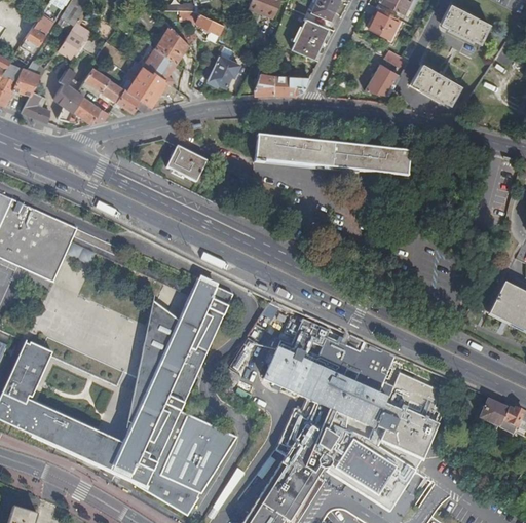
[(55,21),(66,4),(59,0),(50,0),(43,12),(55,21)]
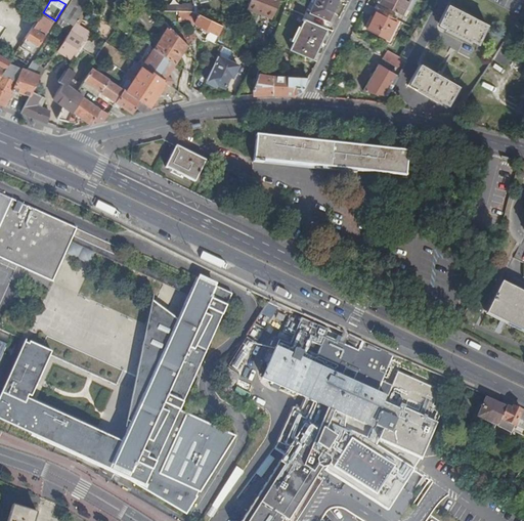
[(72,0),(61,15),(64,17),(74,24),(75,22),(88,0),(72,0)]
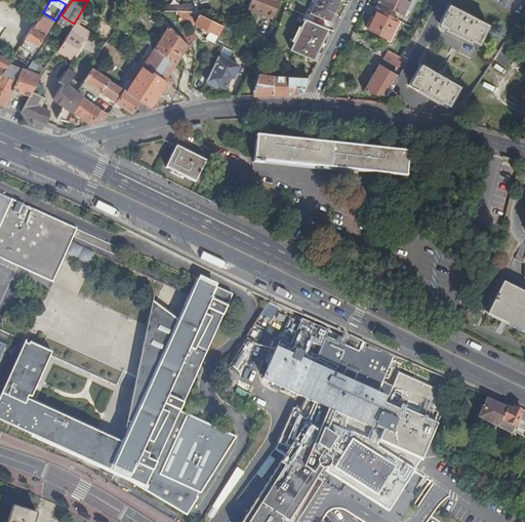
[(250,0),(249,5),(264,10),(263,13),(273,17),(279,0),(250,0)]
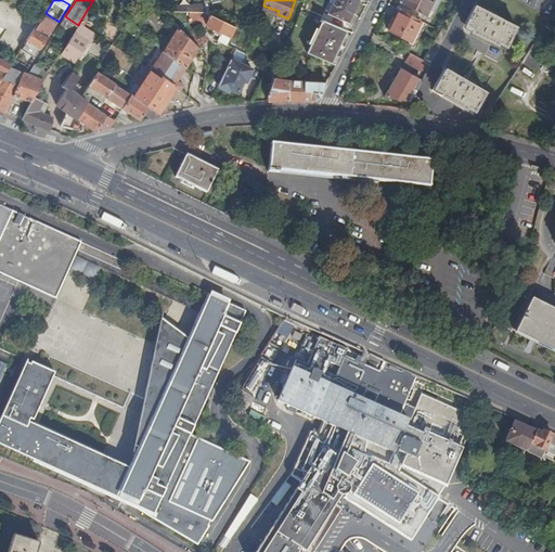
[(349,20),(358,0),(334,0),(330,11),(349,20)]
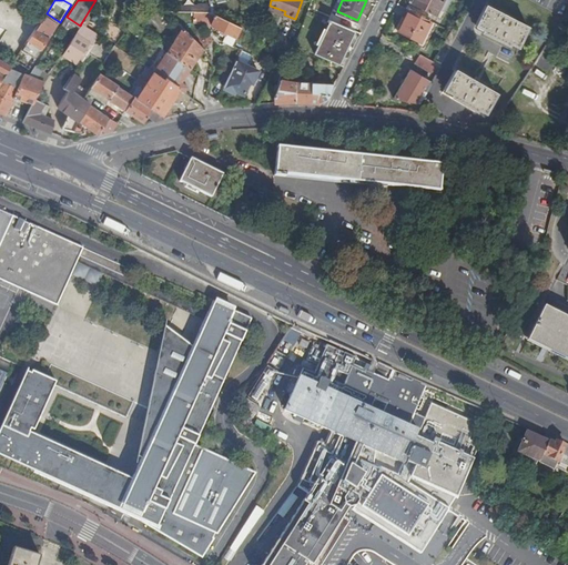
[(413,0),(412,3),(435,14),(438,9),(443,11),(448,0),(413,0)]
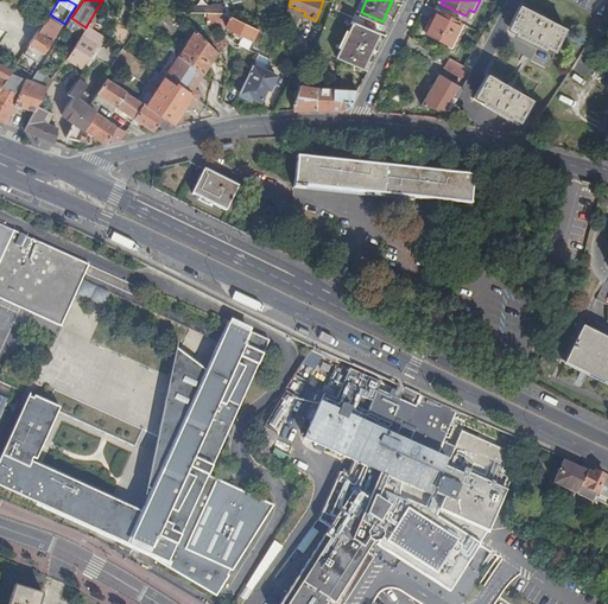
[(305,12),(289,6),(287,8),(304,16),(305,12)]
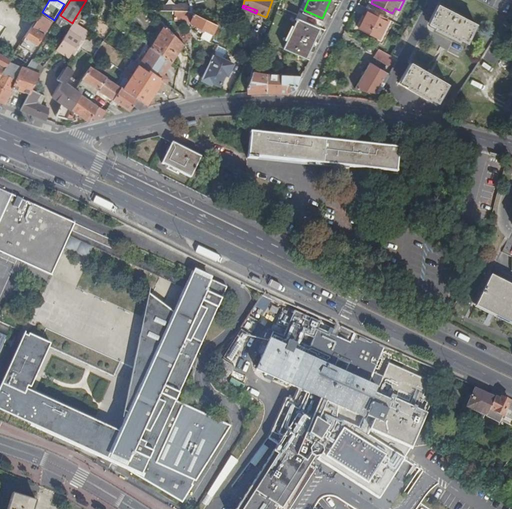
[(476,25),(438,5),(428,23),(436,27),(435,29),(458,41),(459,39),(467,43),(476,25)]
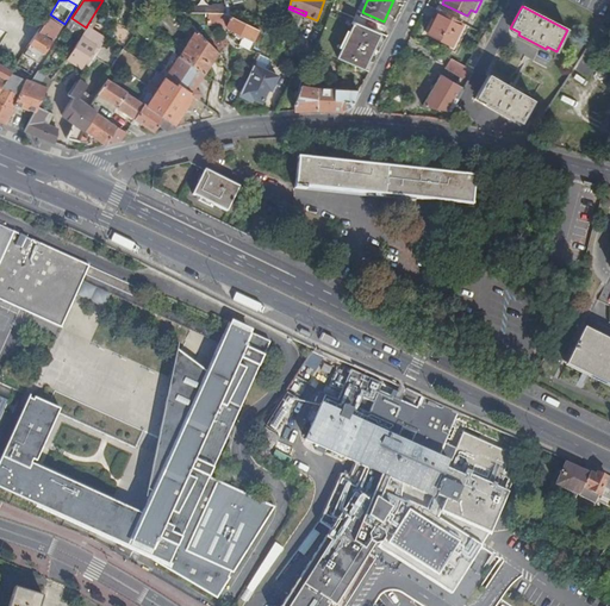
[(148,25),(159,35),(168,26),(151,12),(149,10),(142,20),(148,25)]
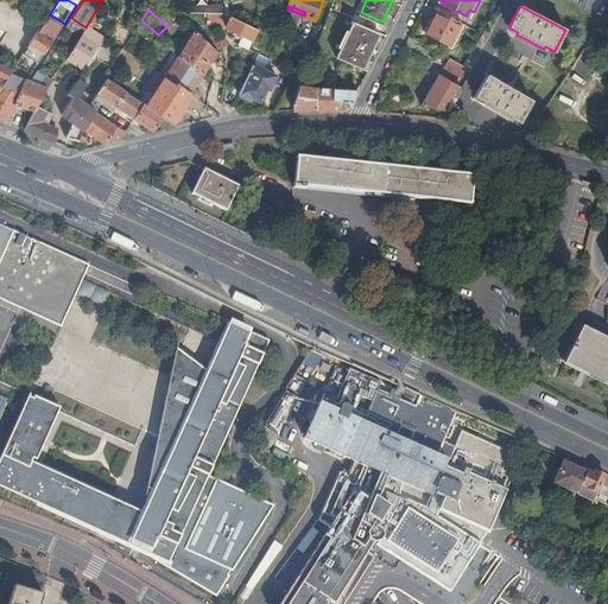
[(461,23),(438,11),(425,32),(449,45),(461,23)]
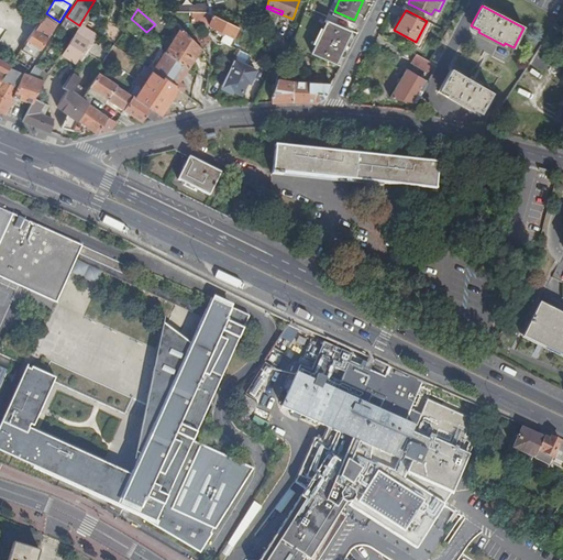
[(42,48),(59,22),(46,13),(29,40),(41,47),(42,48)]
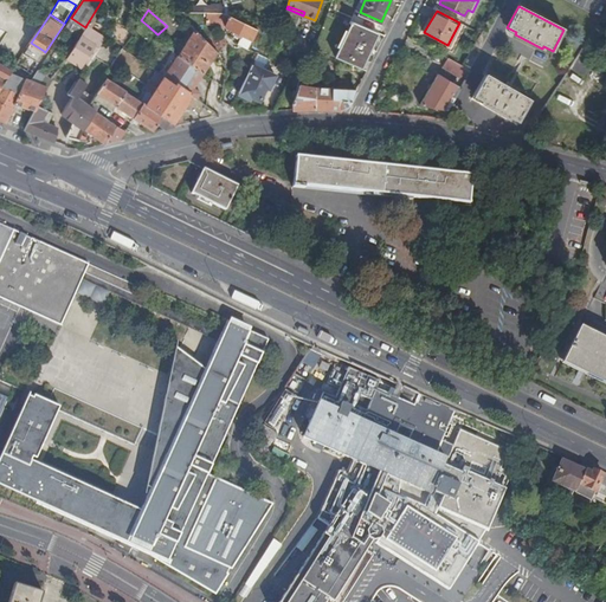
[(253,38),(258,27),(230,14),(225,25),(253,38)]
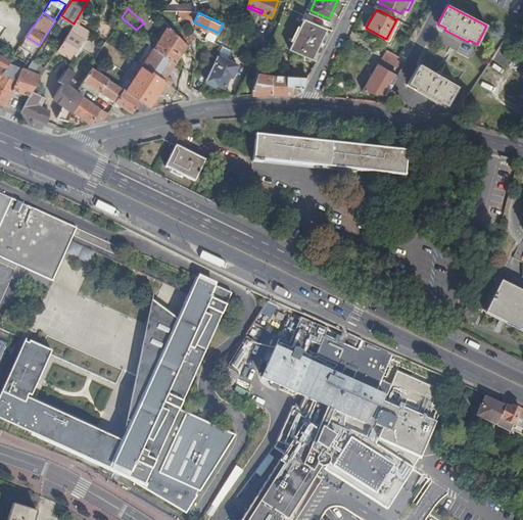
[(289,48),(311,57),(318,45),(319,46),(321,40),(320,40),(327,27),(302,16),(301,18),(303,19),(289,48)]
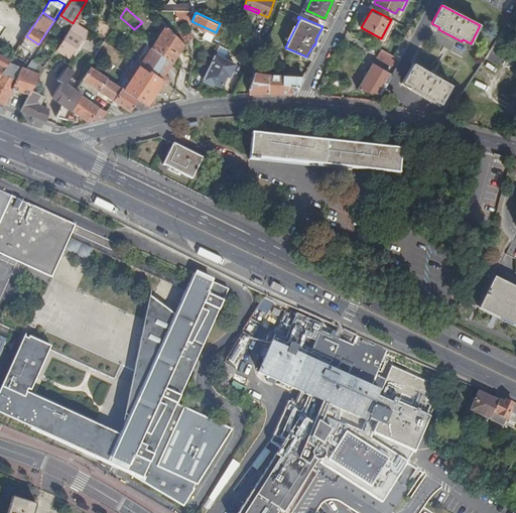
[(120,27),(125,21),(120,17),(116,24),(120,27)]
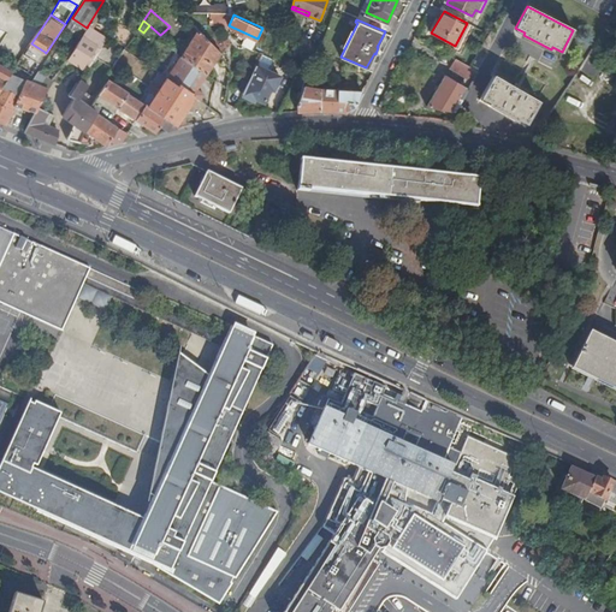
[(460,49),(473,25),(467,23),(455,46),(460,49)]
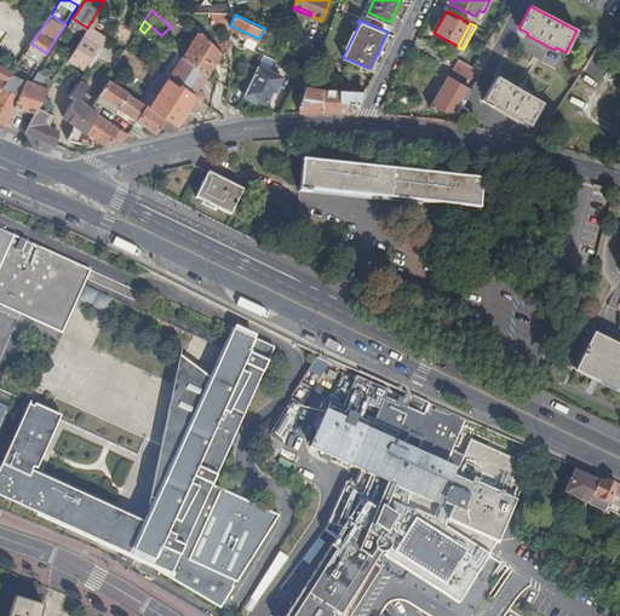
[(107,38),(89,26),(87,28),(82,34),(102,47),(107,38)]
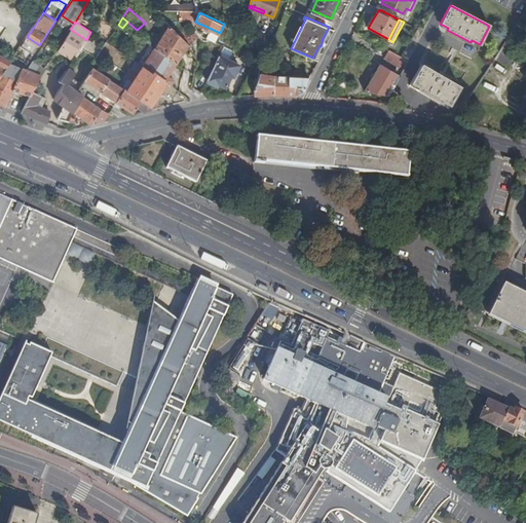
[(188,45),(170,25),(155,47),(158,50),(176,63),(188,45)]
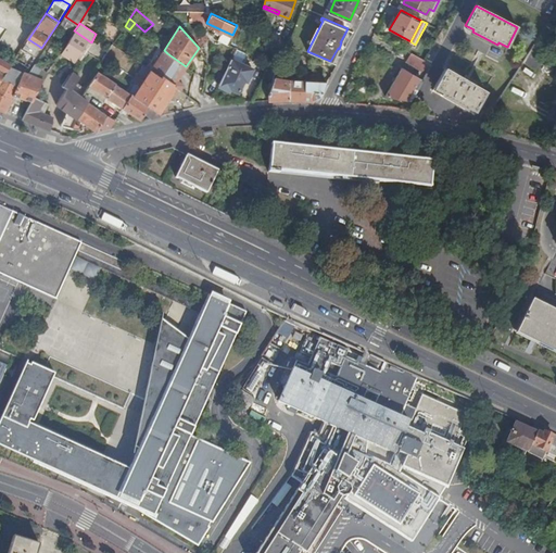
[(98,29),(96,34),(91,42),(87,50),(102,60),(112,46),(115,40),(98,29)]
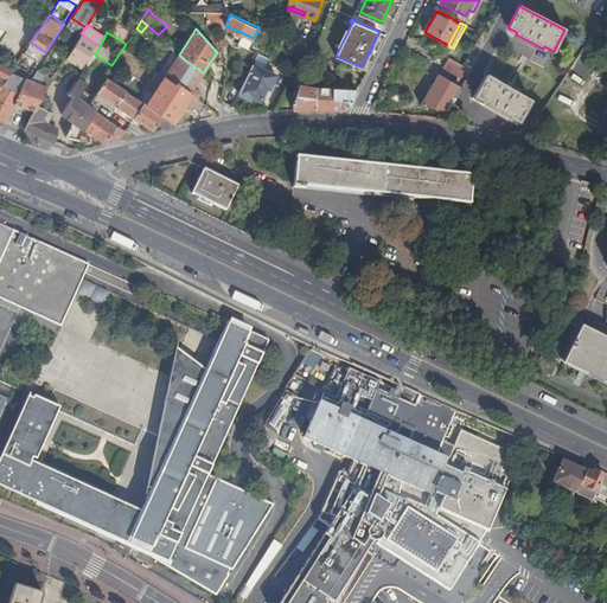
[(81,33),(69,52),(85,62),(87,61),(89,62),(95,55),(100,46),(81,33)]
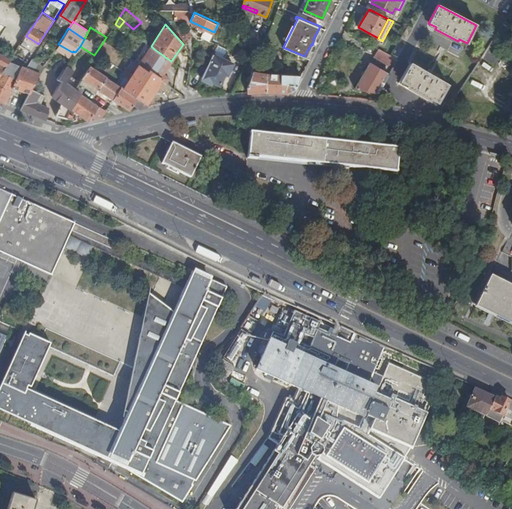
[(26,36),(20,44),(32,51),(37,43),(26,36)]
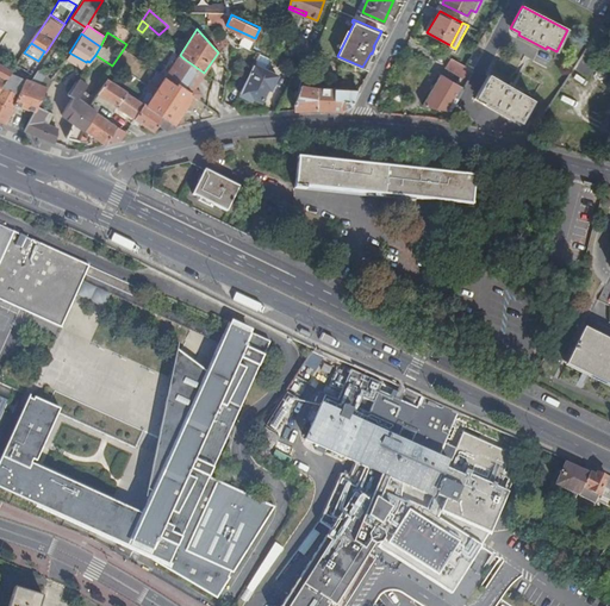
[(271,56),(260,51),(254,63),(265,68),(271,56)]
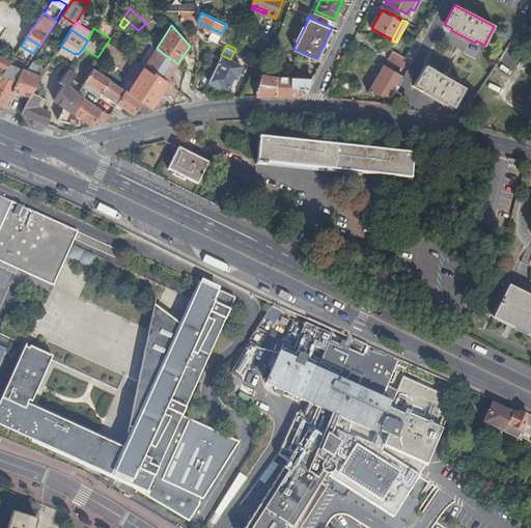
[(160,51),(157,48),(144,66),(144,67),(155,72),(156,70),(166,78),(165,80),(168,82),(168,81),(172,84),(175,80),(169,76),(177,63),(160,51)]
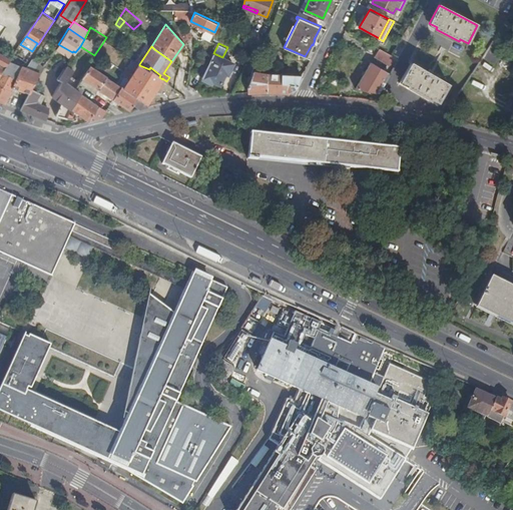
[(398,56),(380,46),(375,55),(390,64),(387,69),(371,60),(355,86),(379,89),(398,56)]
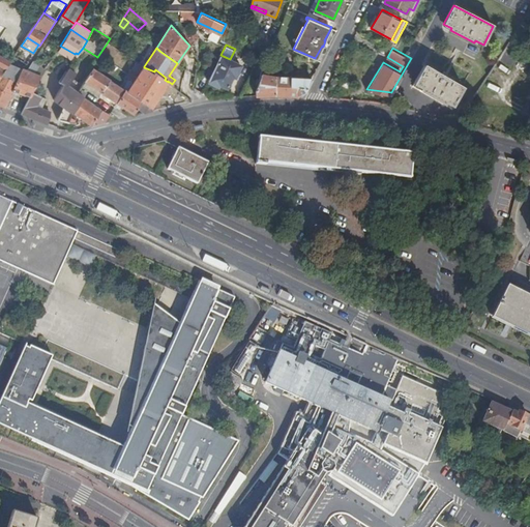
[(517,58),(504,50),(498,60),(510,68),(517,58)]
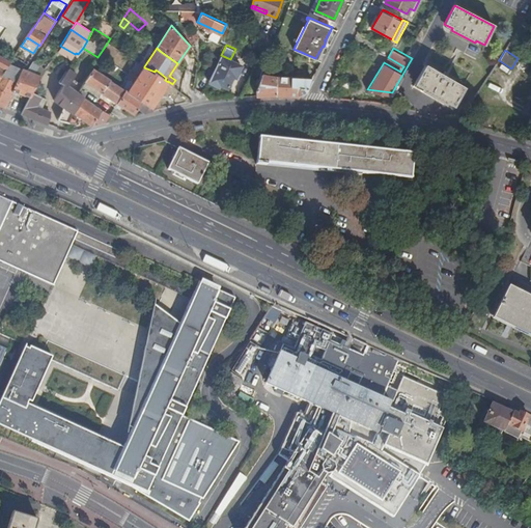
[(0,77),(1,76),(9,63),(11,60),(0,53),(0,77)]
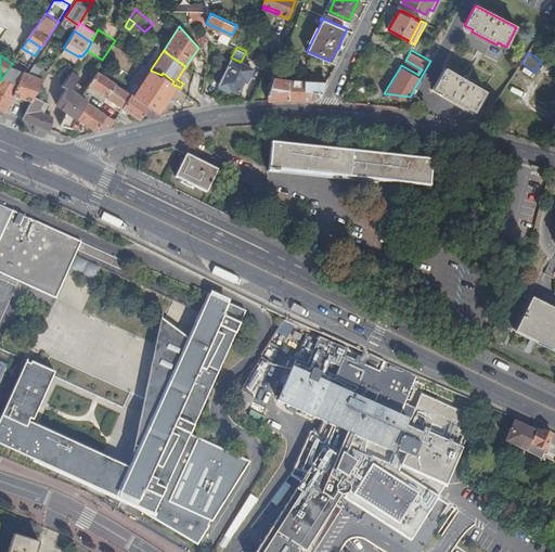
[(231,58),(218,85),(229,89),(230,87),(237,91),(243,78),(247,80),(253,67),(241,62),(231,58)]
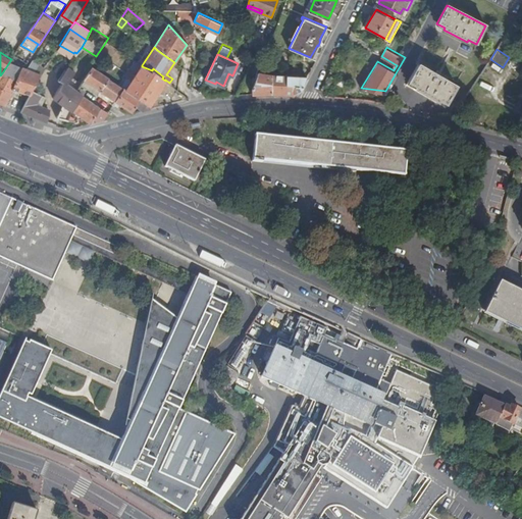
[(45,67),(33,58),(27,68),(40,73),(45,67)]
